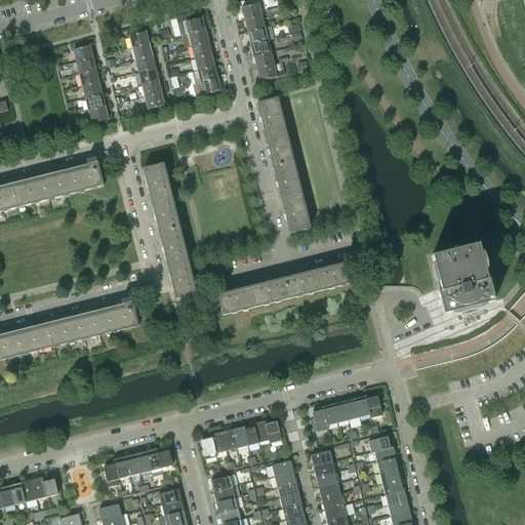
[(242,8),(245,21),(261,16),(258,4),(242,8)]
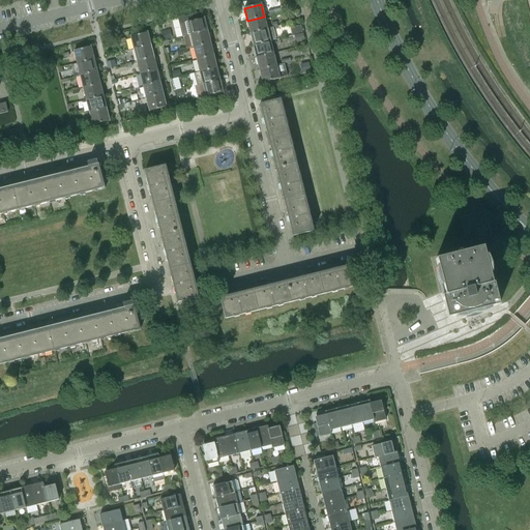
[(207,30),(204,18),(202,19),(200,12),(177,18),(182,36),(184,36),(190,34),(207,30)]
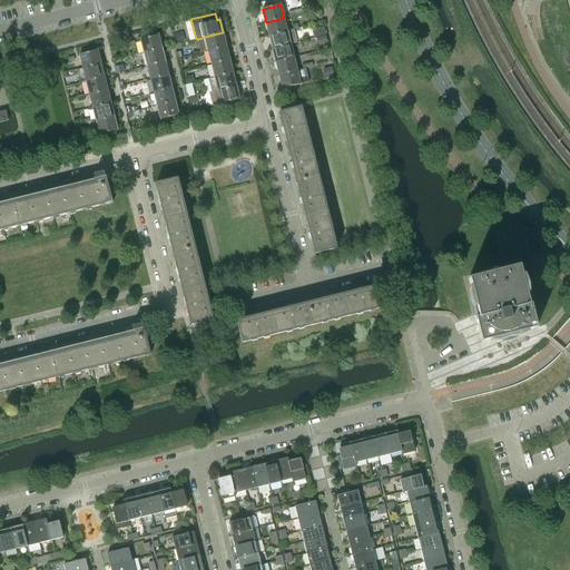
[(287,31),(284,18),(266,22),(269,36),(287,31)]
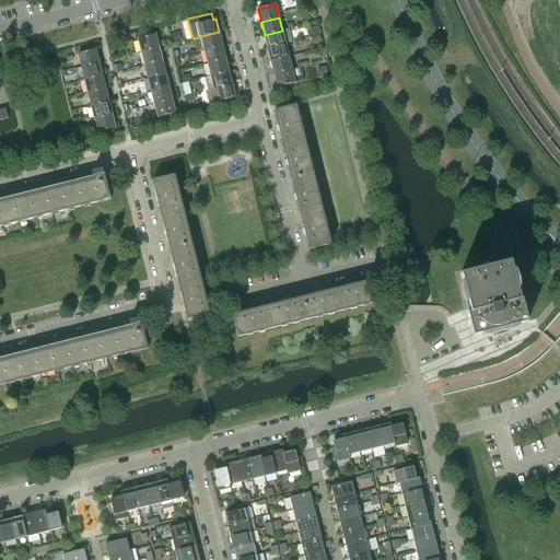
[(291,42),(288,28),(282,31),(265,35),(268,48),(286,44),(291,42)]
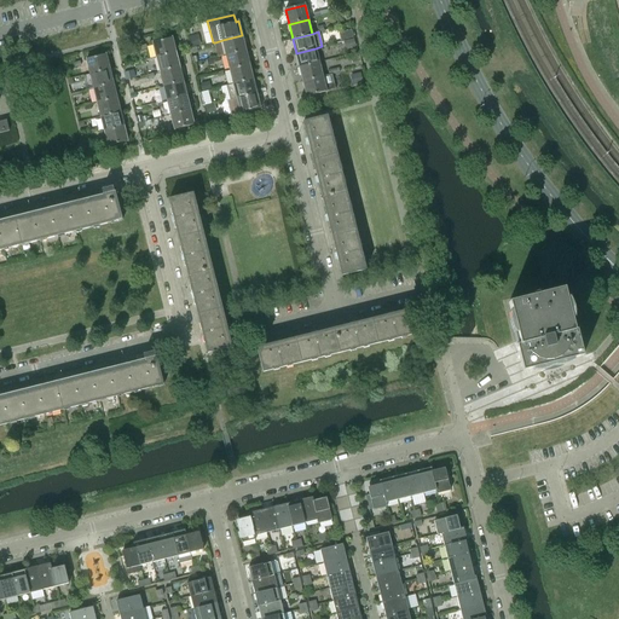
[(200,45),(197,35),(189,38),(191,47),(200,45)]
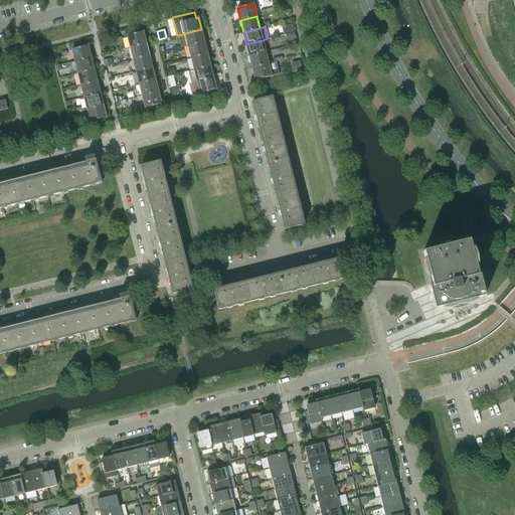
[(201,29),(185,33),(188,45),(204,41),(201,29)]
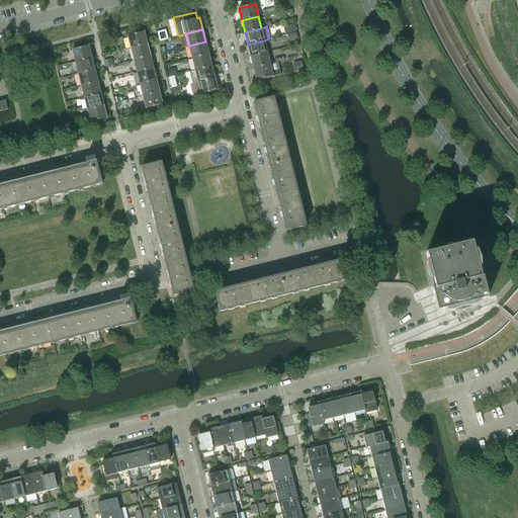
[(127,35),(131,48),(147,44),(144,31),(127,35)]
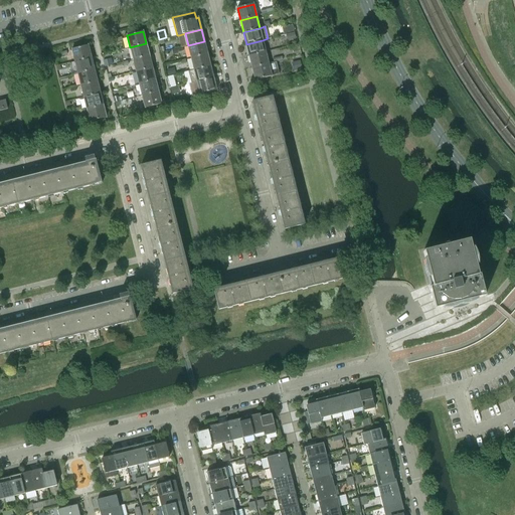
[(288,41),(296,39),(294,32),(286,34),(288,41)]
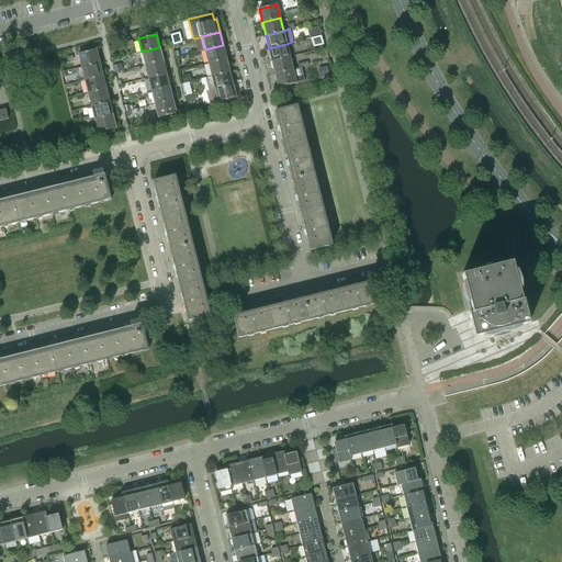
[(290,57),(287,44),(269,48),(272,62),(290,57)]
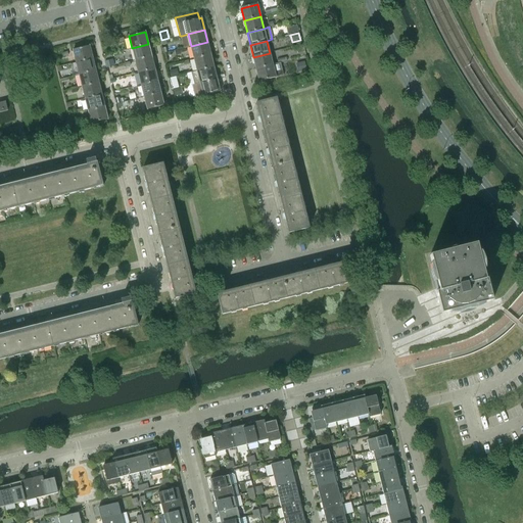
[(207,42),(191,46),(194,58),(210,54),(207,42)]
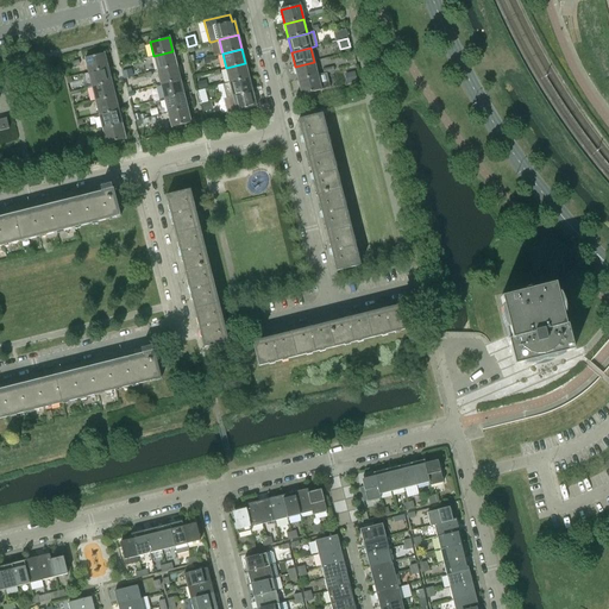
[(173,51),(154,56),(157,70),(176,66),(173,51)]
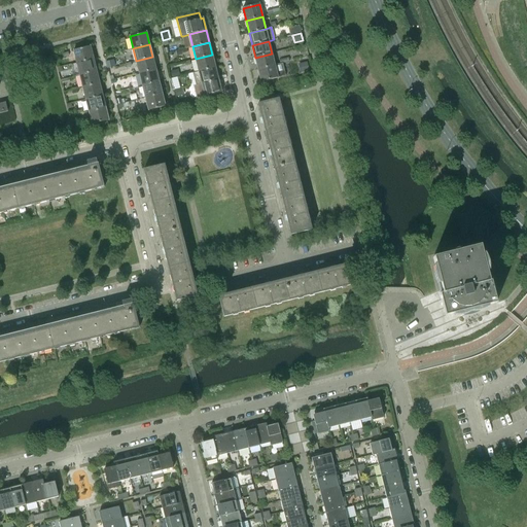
[(73,50),(76,63),(93,59),(90,46),(73,50)]
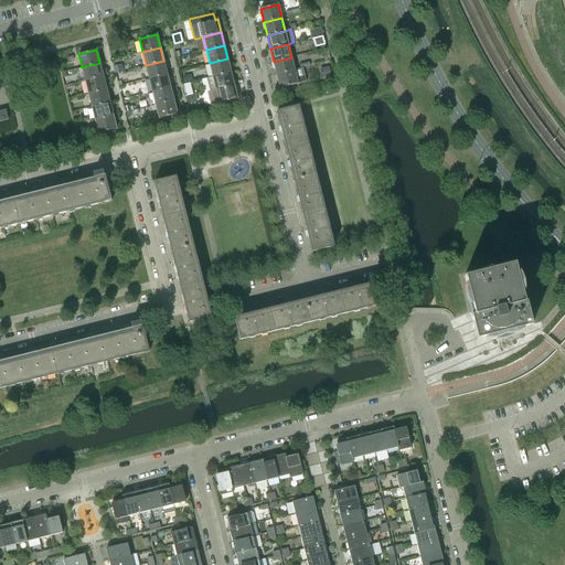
[(291,57),(274,62),(277,74),(295,70),(291,57)]
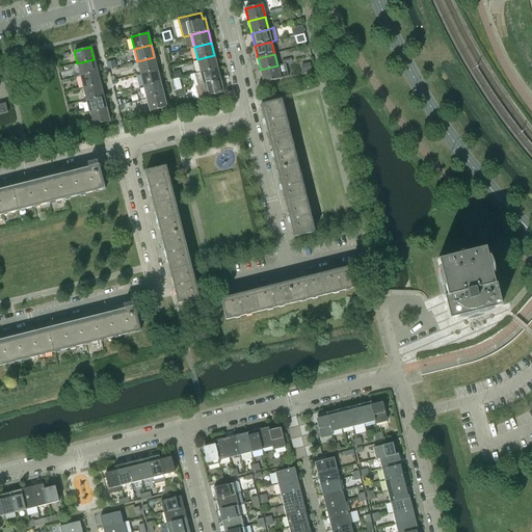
[(214,55),(197,59),(201,72),(217,68),(214,55)]
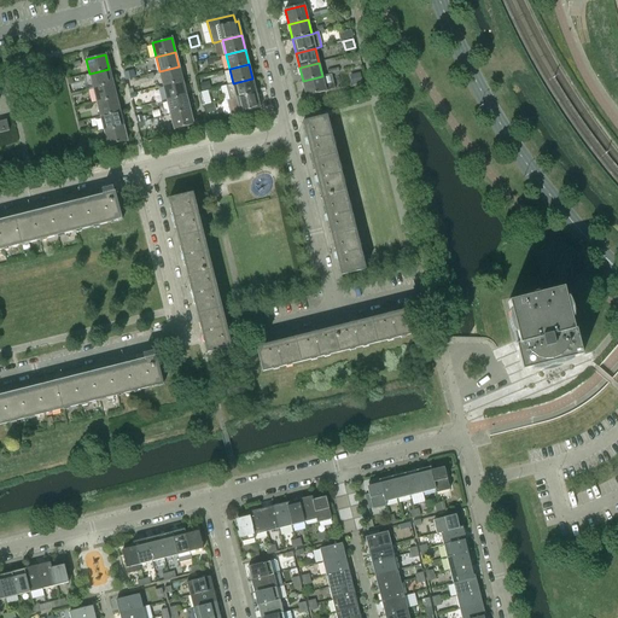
[(179,66),(159,71),(163,86),(182,81),(179,66)]
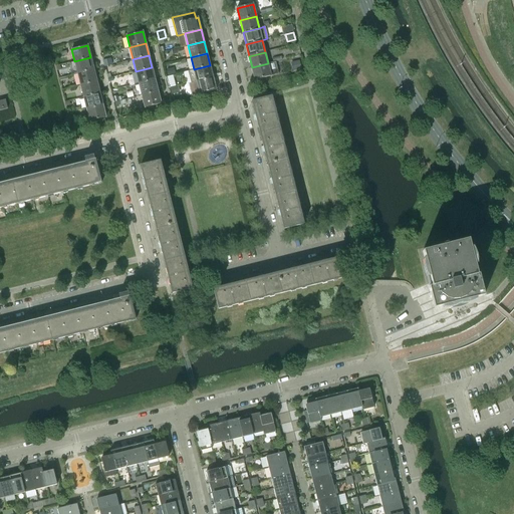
[(90,57),(74,61),(77,73),(93,69),(90,57)]
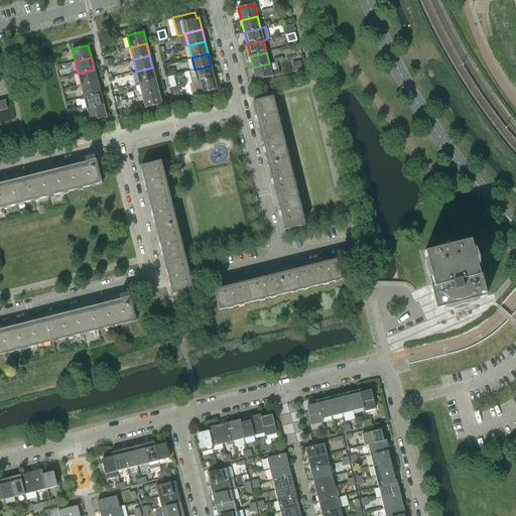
[(302,69),(300,60),(292,62),(294,71),(302,69)]
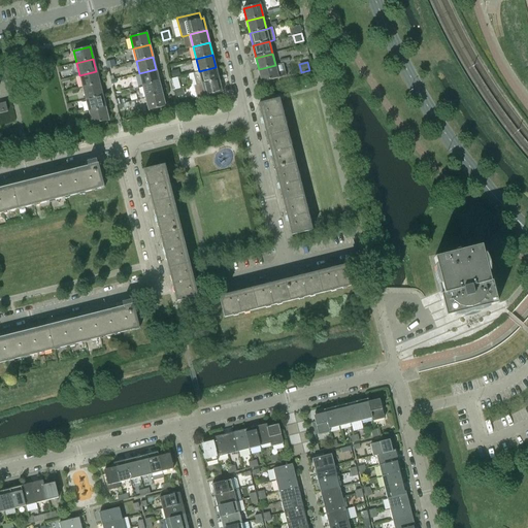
[(275,65),(259,69),(262,83),(278,78),(275,65)]
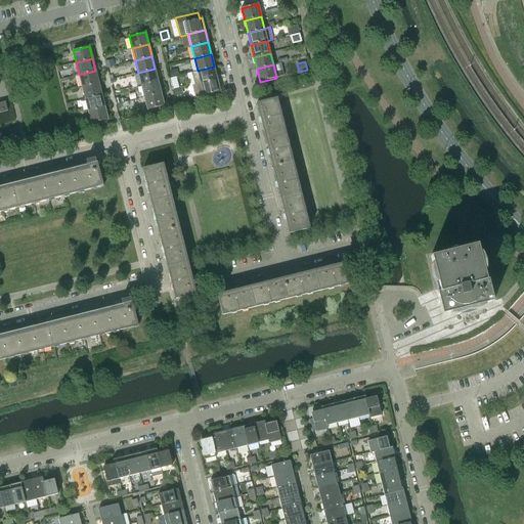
[(214,67),(198,71),(191,73),(194,85),(201,83),(217,79),(214,67)]
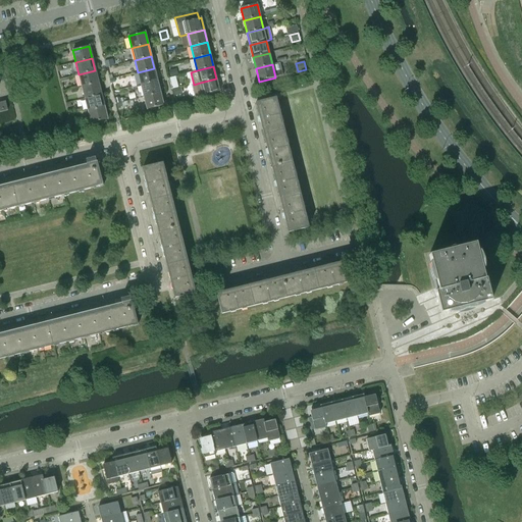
[(154,68),(138,72),(141,85),(157,81),(154,68)]
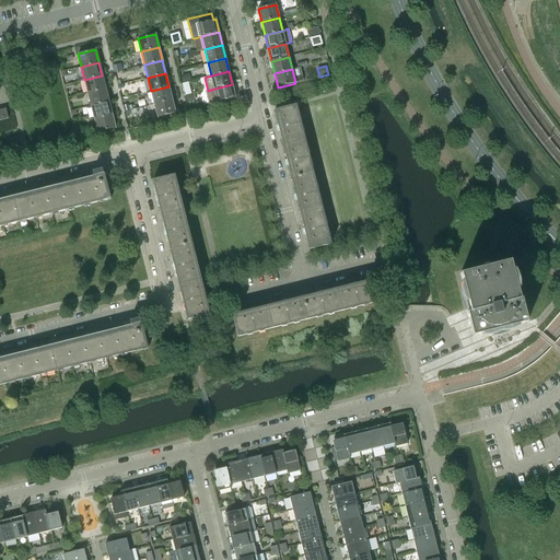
[(102,76),(84,80),(88,93),(105,89),(102,76)]
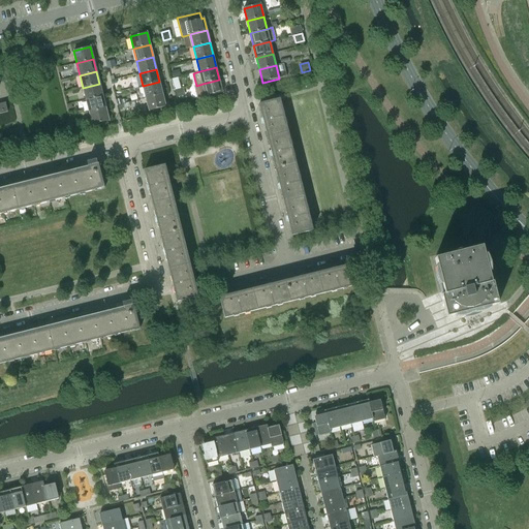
[(183,94),(178,76),(173,78),(178,95),(183,94)]
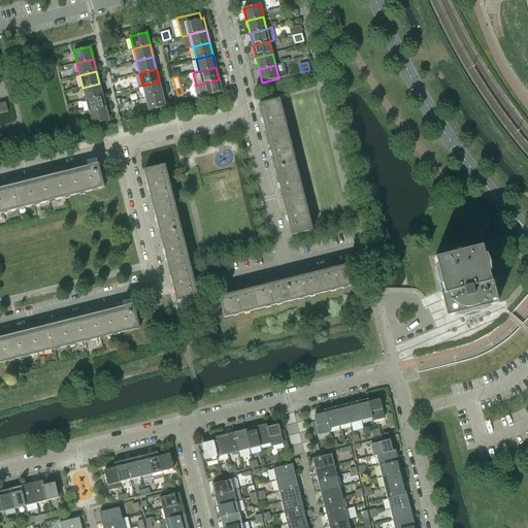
[(219,79),(202,84),(205,96),(222,92),(219,79)]
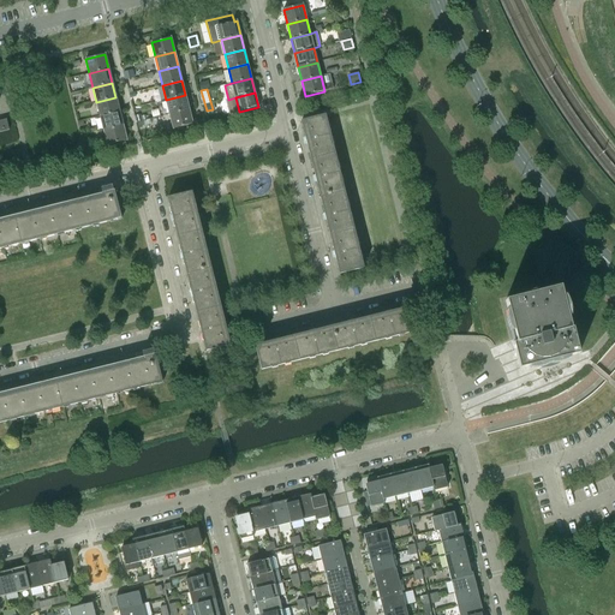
[(185,95),(166,100),(169,114),(189,109),(185,95)]
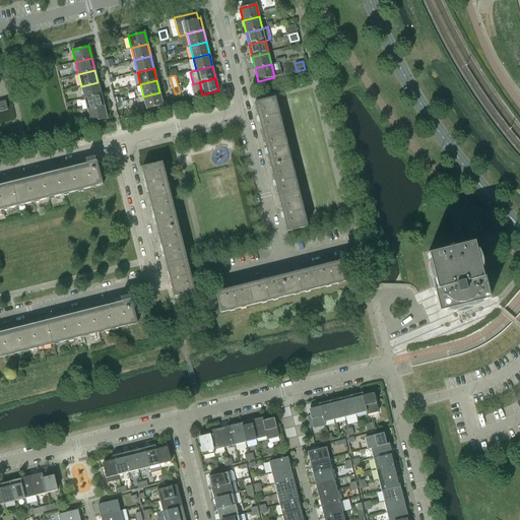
[(98,82),(81,86),(84,99),(101,94),(98,82)]
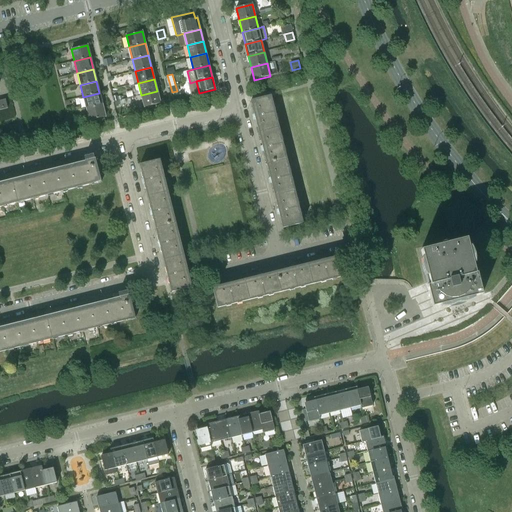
[(157,91),(141,95),(144,107),(160,103),(157,91)]
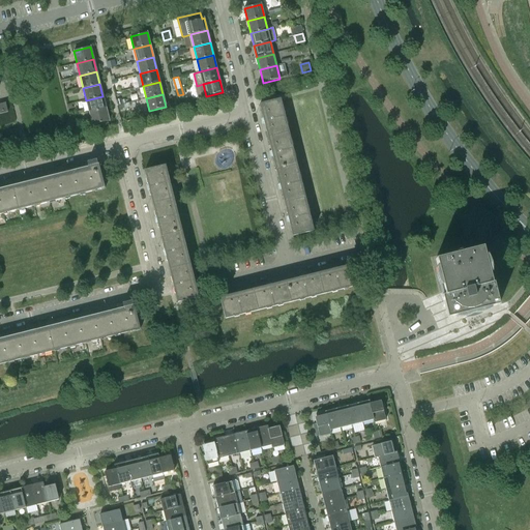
[(102,96),(86,100),(89,112),(106,109),(102,96)]
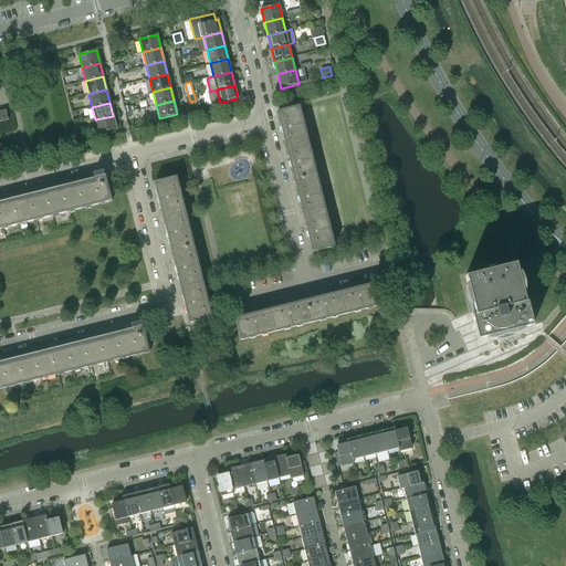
[(300,106),(278,112),(286,147),(308,142),(300,106)]
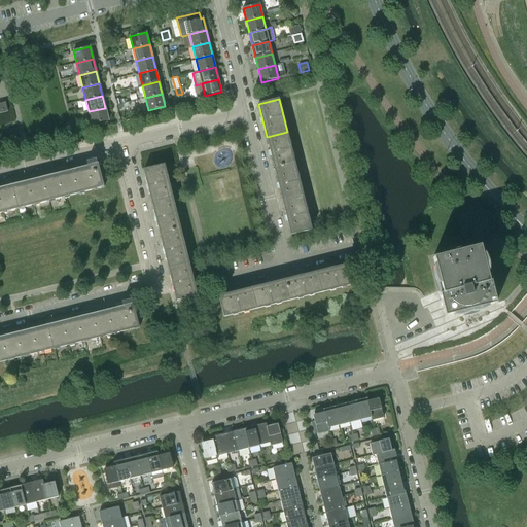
[(105,108),(89,111),(92,125),(108,120),(105,108)]
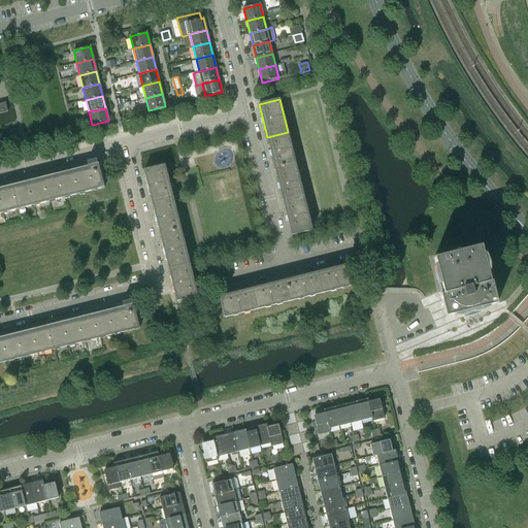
[(288,132),(267,137),(275,169),(296,164),(288,132)]
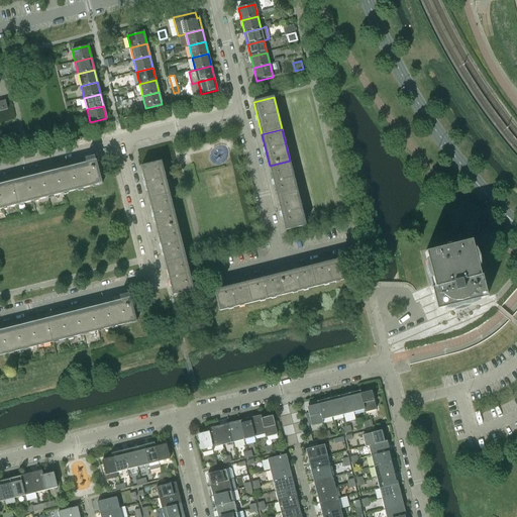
[(221,148),(234,146),(232,136),(219,139),(221,148)]
